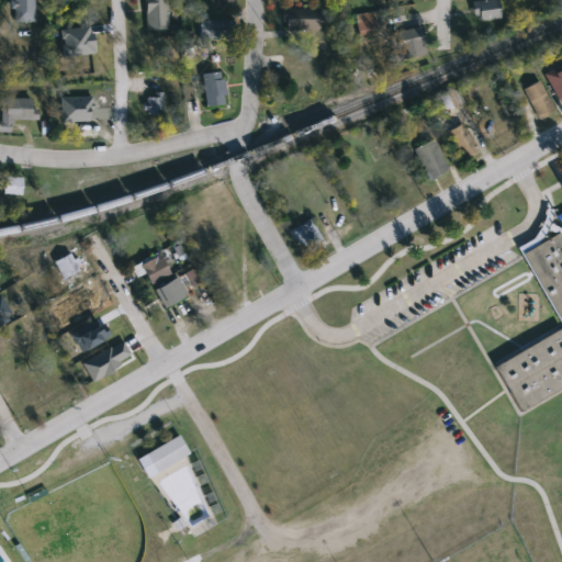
[(13,23),(13,0),(34,0),(34,23),(13,23)]
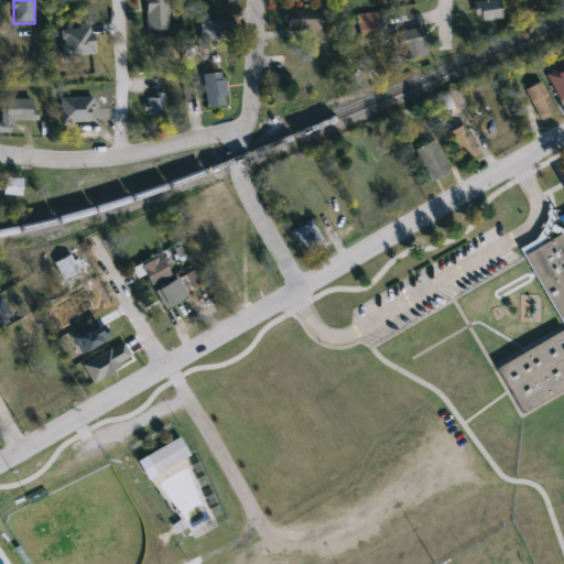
[(169,0),(169,32),(145,32),(145,0),(169,0)]
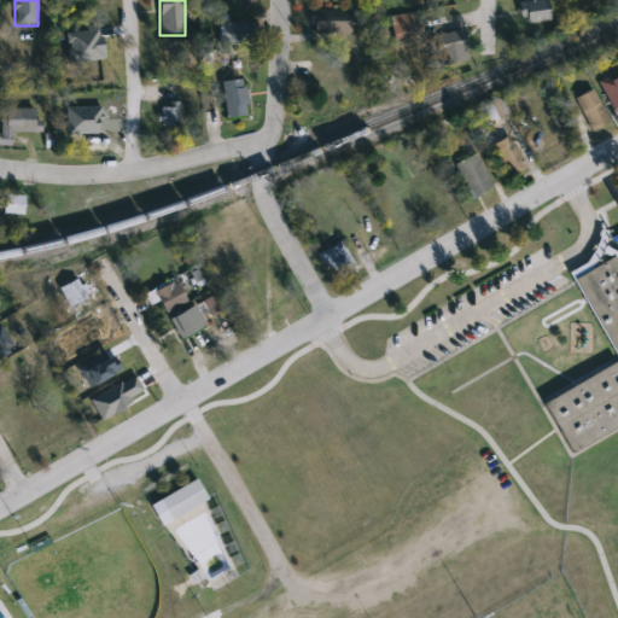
[(260,0),(238,0),(239,10),(261,10),(260,0)]
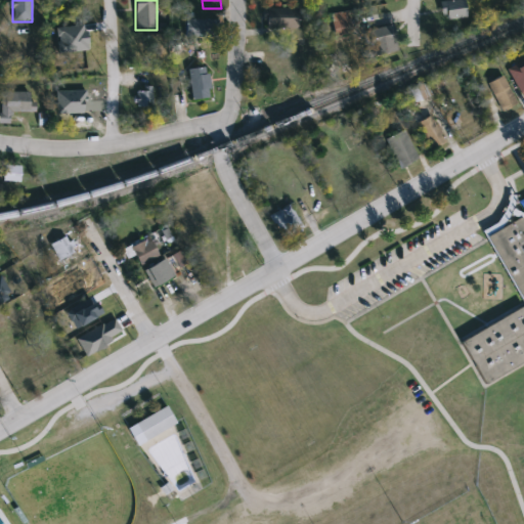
[(445,22),(441,3),(457,0),(464,0),(468,17),(445,22)]
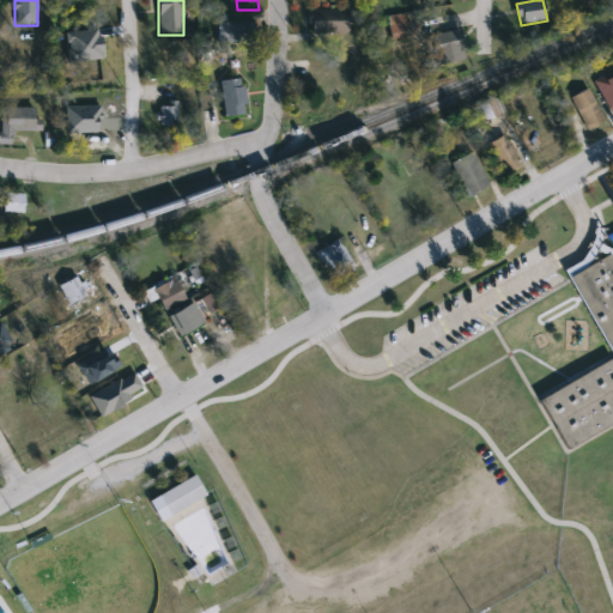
[(349,10),(349,35),(311,35),(311,10),(349,10)]
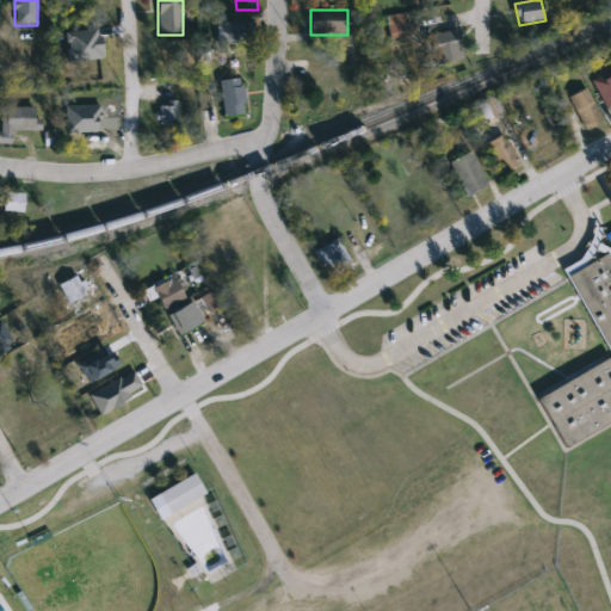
[(389,45),(387,17),(406,16),(408,44),(389,45)]
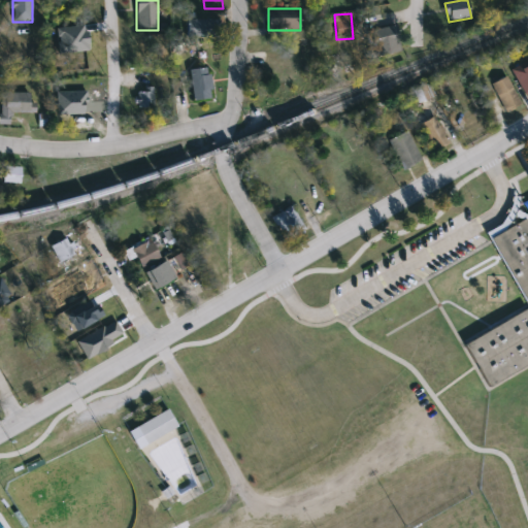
[(187,37),(187,20),(212,20),(212,37),(187,37)]
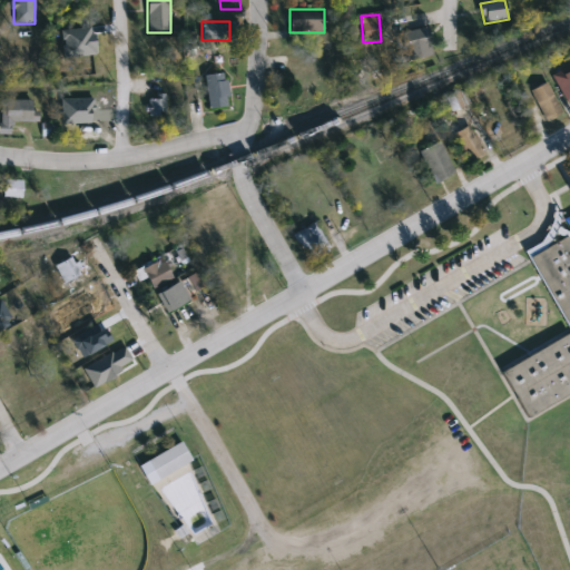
[(408,64),(399,37),(424,27),(434,53),(408,64)]
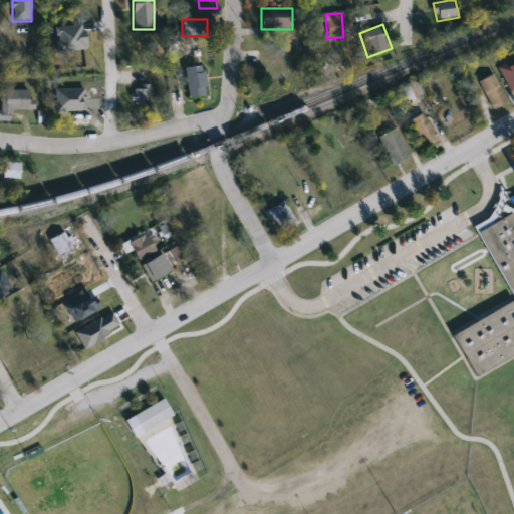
[(501,68),(513,63),(513,90),(509,92),(501,68)]
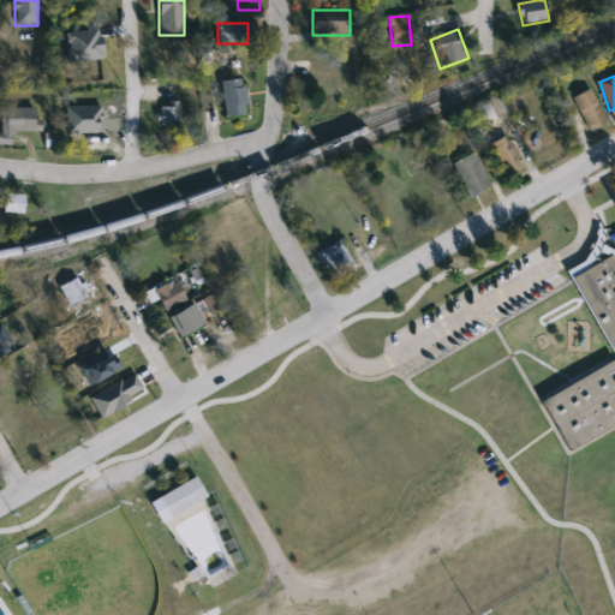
[(224,81),(246,81),(246,117),(224,117),(224,81)]
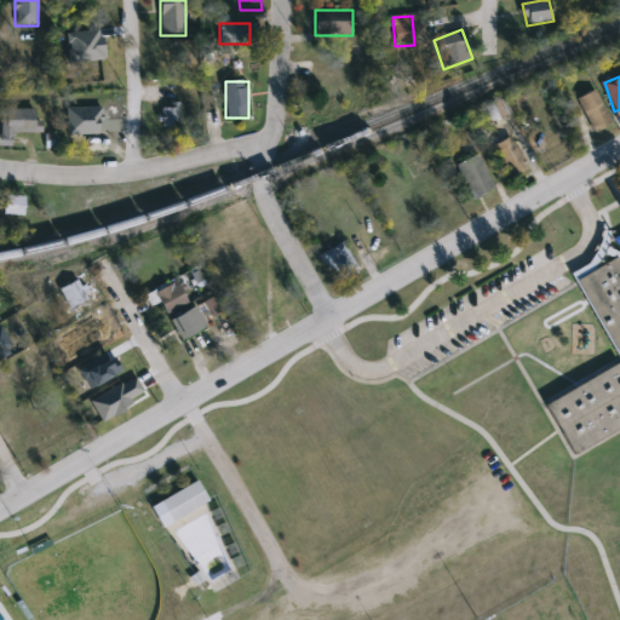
[(613,122),(595,133),(577,101),(593,91),(613,122)]
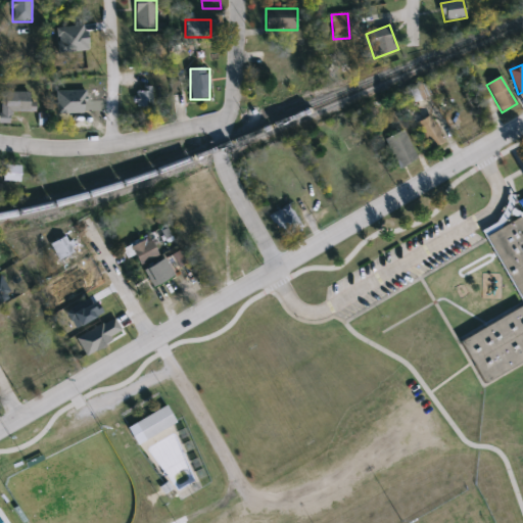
[(153,107),(134,107),(134,89),(153,89),(153,107)]
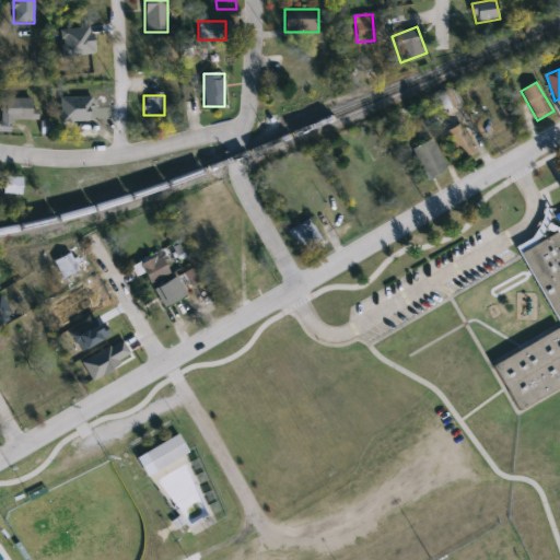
[(11,120),(11,132),(0,132),(0,98),(33,98),(33,107),(37,107),(37,120),(11,120)]
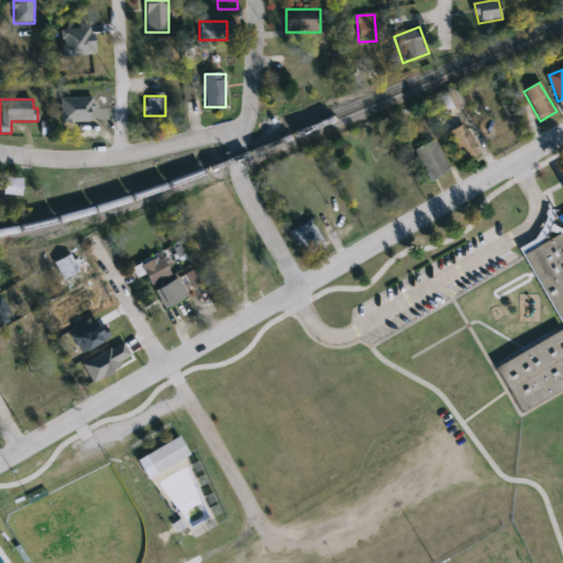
[(416,150),(437,142),(449,174),(428,181),(416,150)]
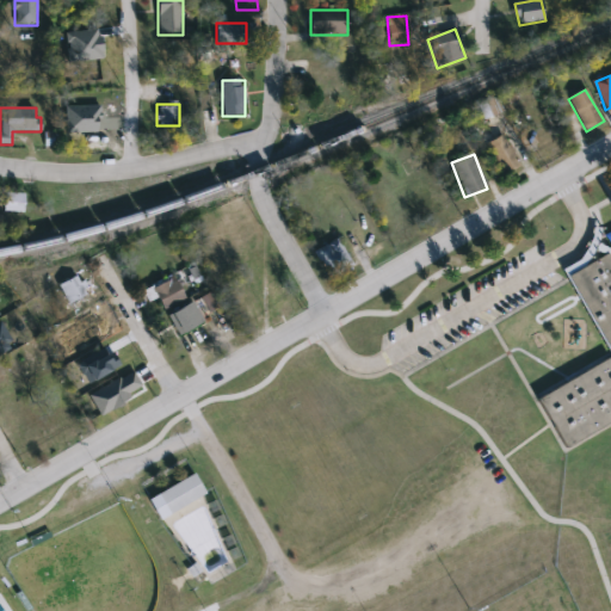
[(23,210),(6,210),(6,196),(23,196),(23,210)]
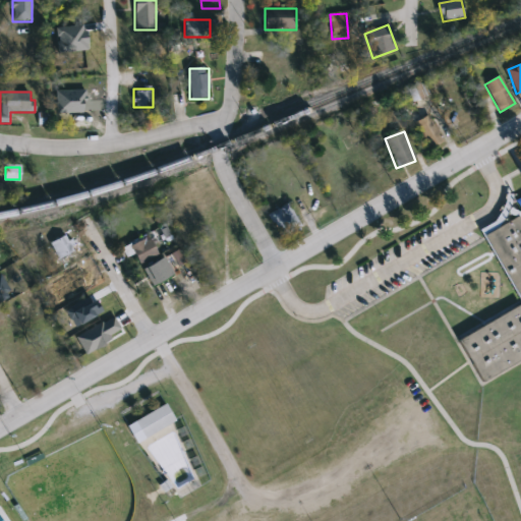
[(520,169),(517,172),(520,178),(520,222),(515,213),(481,232),(520,302),(455,340),(477,378),(520,352),(520,169)]
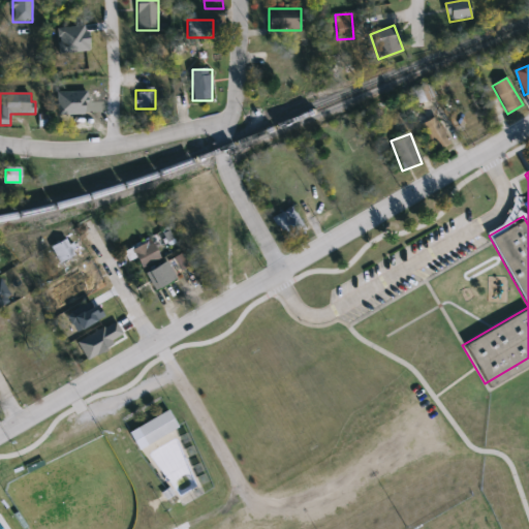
[(273,218),(291,207),(306,231),(287,243),(273,218)]
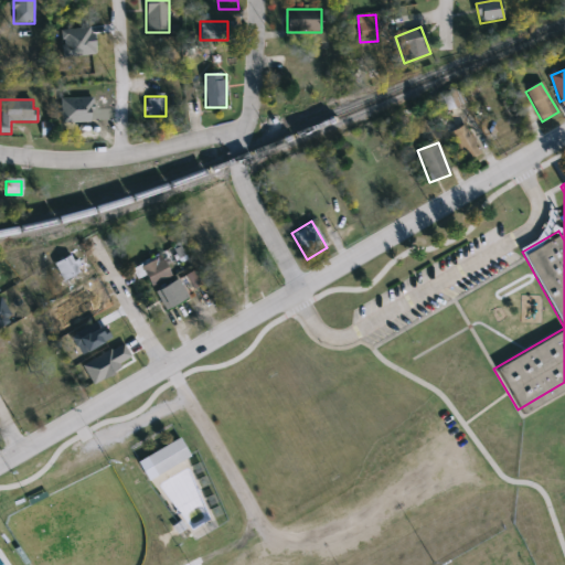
[(55,264),(72,256),(80,274),(63,280),(55,264)]
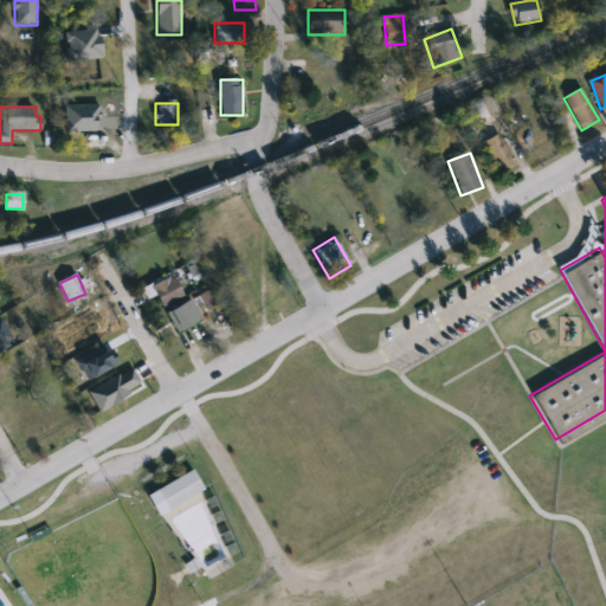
[(150,288),(172,275),(185,295),(163,308),(150,288)]
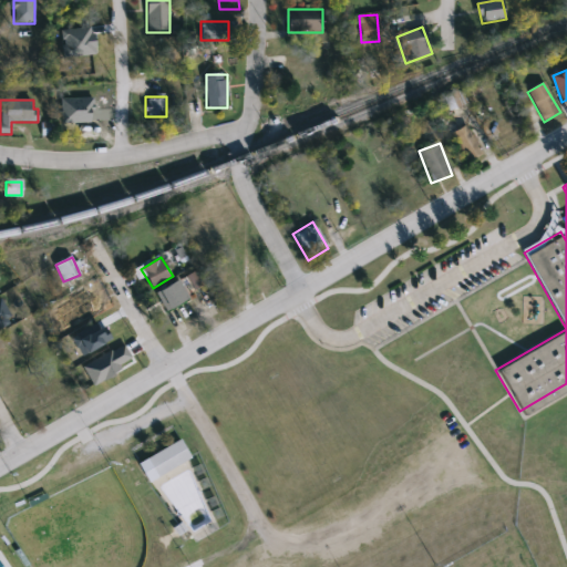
[(156,294),(179,280),(189,299),(166,312),(156,294)]
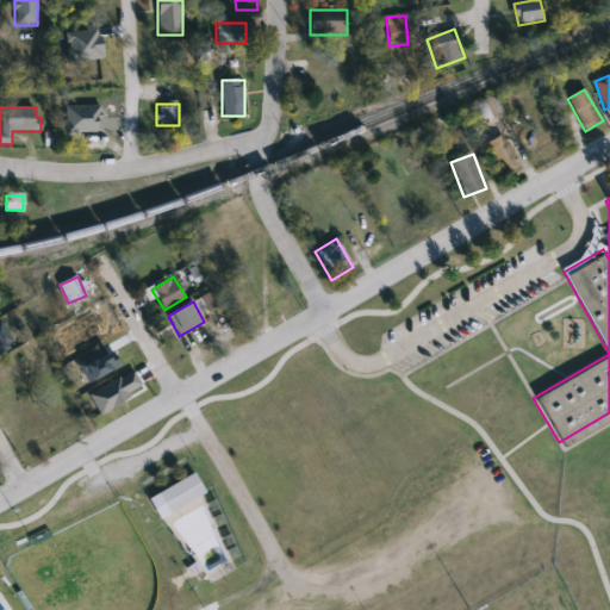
[(85,343),(78,331),(94,322),(101,334),(85,343)]
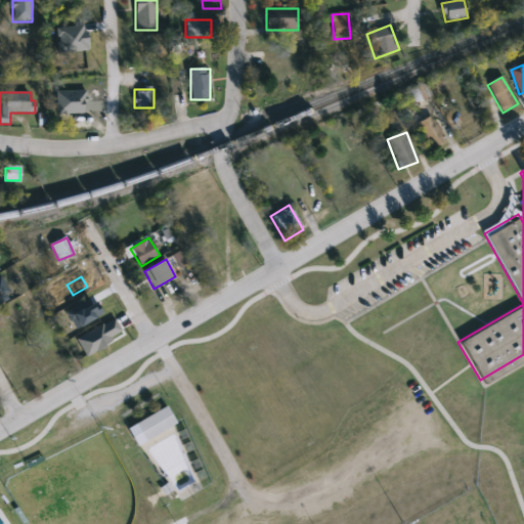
[(0,335),(0,316),(5,312),(15,325),(1,337),(0,335)]
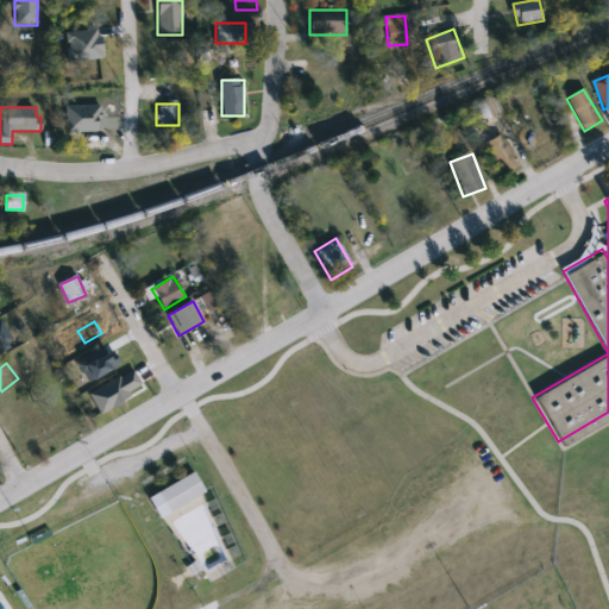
[(190,469),(146,495),(158,515),(202,489),(190,469)]
